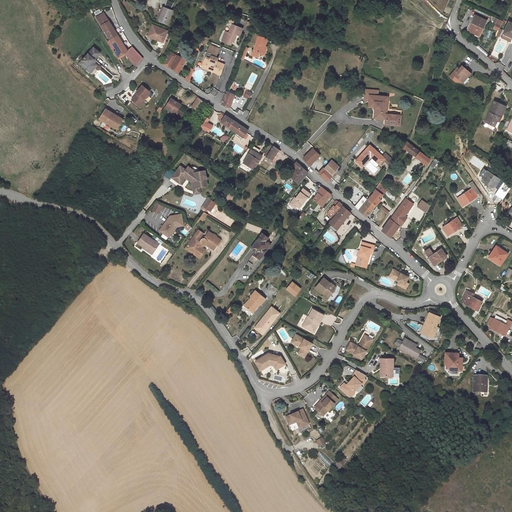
[(101,7),(87,8),(95,20),(97,19),(110,40),(118,35),(101,7)]
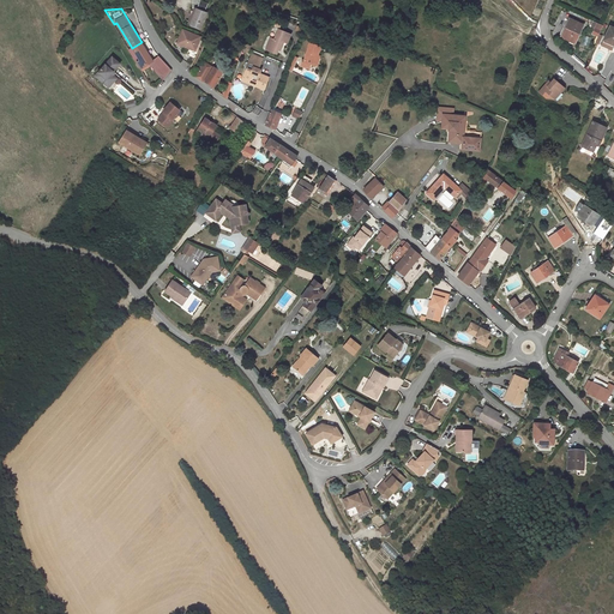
[(205,13),(197,11),(191,26),(199,30),(205,13)]
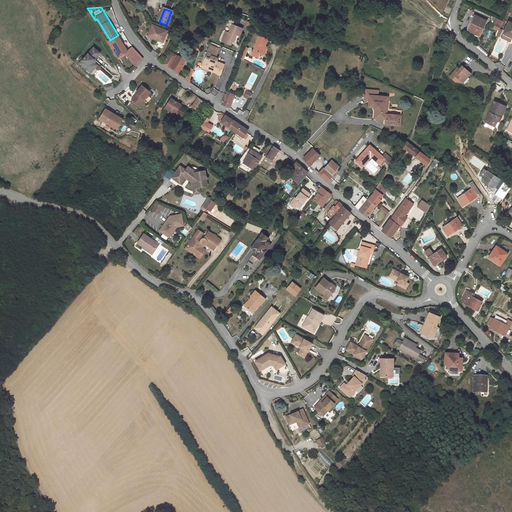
[(475,16),(472,24),(472,25),(469,32),(479,36),(486,21),(475,16)]
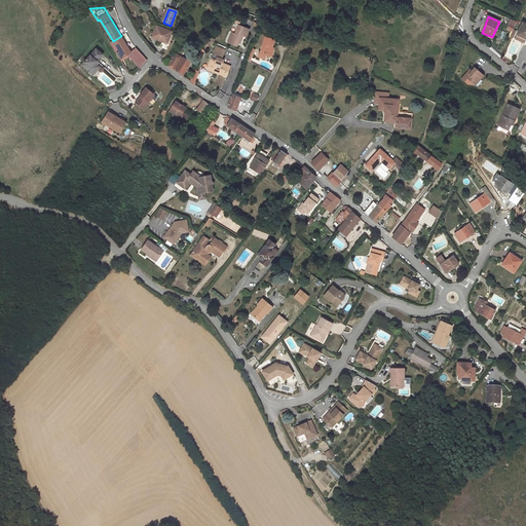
[(517,23),(515,22),(513,27),(510,26),(508,30),(513,32),(514,30),(517,23)]
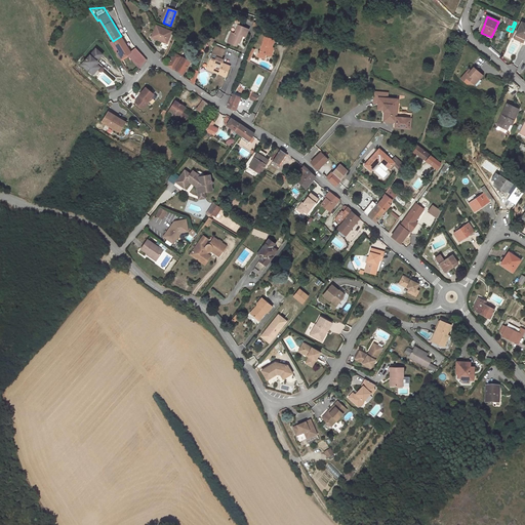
[(249,29),(239,25),(235,33),(232,32),(228,42),(236,45),(237,42),(239,42),(242,35),(243,36),(246,37),(249,29)]
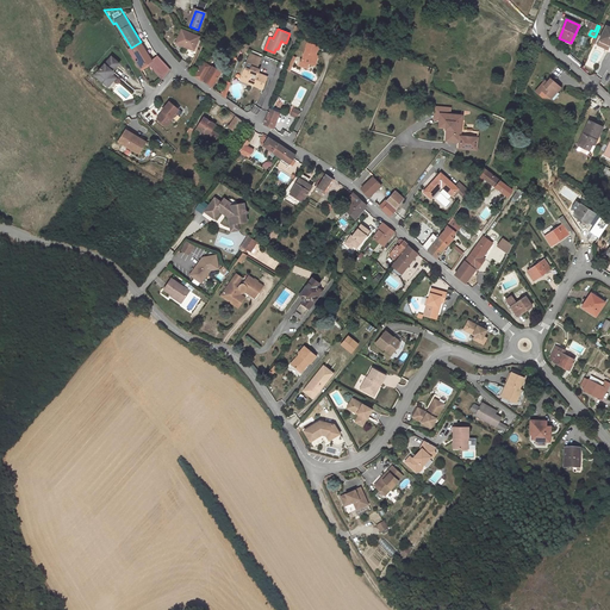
[(181,30),(176,43),(194,49),(199,36),(181,30)]
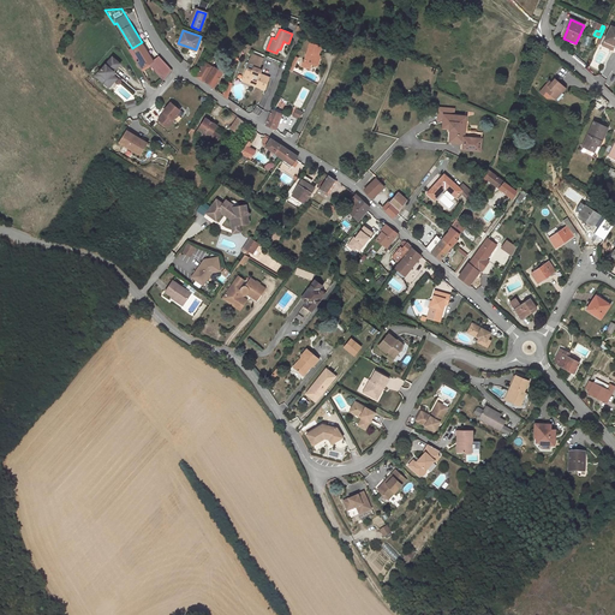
[(605,40),(603,45),(614,49),(614,47),(614,43),(614,46),(613,45),(613,43),(605,40)]
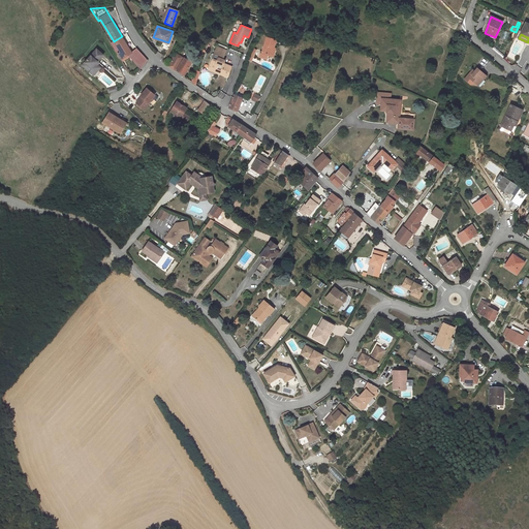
[(117,52),(120,58),(130,52),(122,36),(114,41),(119,50),(117,52)]
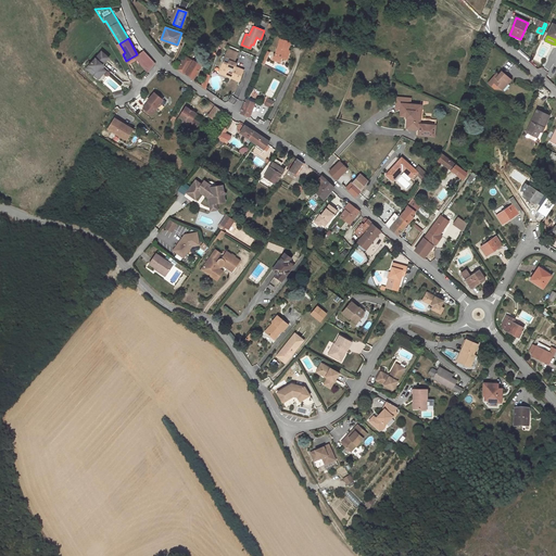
[(290,41),(280,39),(275,55),(275,57),(280,58),(285,59),(288,50),(290,41)]
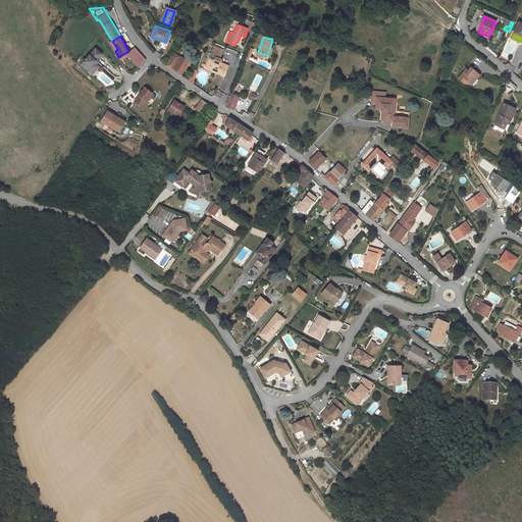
[(103,53),(96,47),(82,64),(93,73),(100,65),(97,63),(99,61),(97,59),(103,53)]
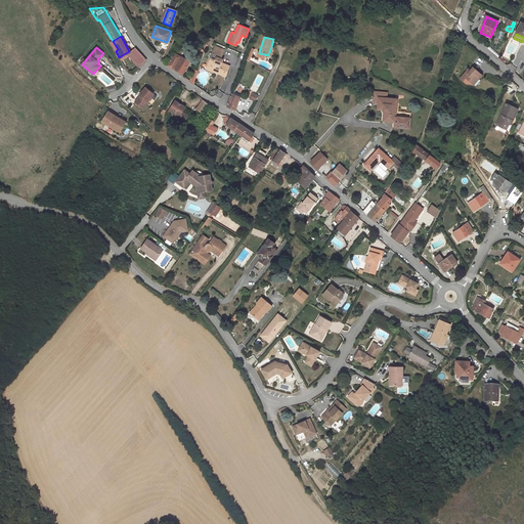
[(134,58),(139,66),(146,58),(134,47),(129,51),(132,54),(135,57),(134,58)]
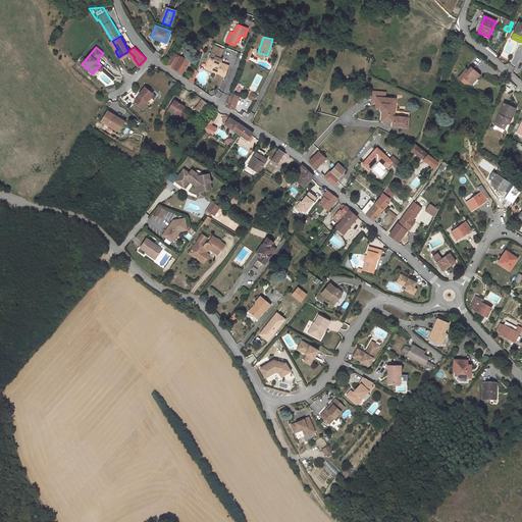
[(222,52),(213,49),(212,53),(216,55),(215,59),(210,57),(207,65),(213,68),(213,70),(217,71),(216,72),(221,74),(221,73),(225,74),(228,65),(221,62),(219,61),(220,58),(222,52)]
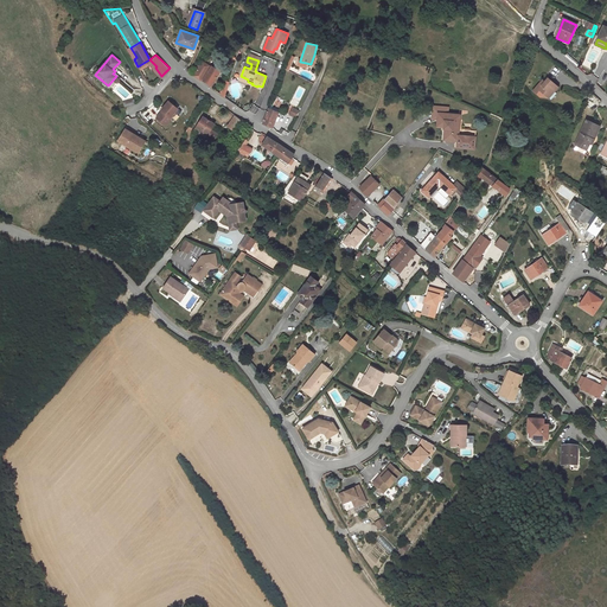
[(149,59),(138,66),(141,71),(149,65),(153,63),(149,59)]
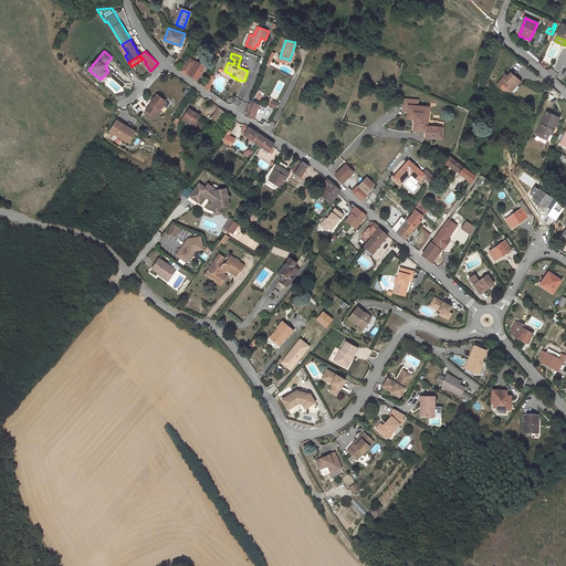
[(181,72),(188,76),(189,75),(197,80),(206,66),(198,61),(197,62),(190,58),(181,72)]
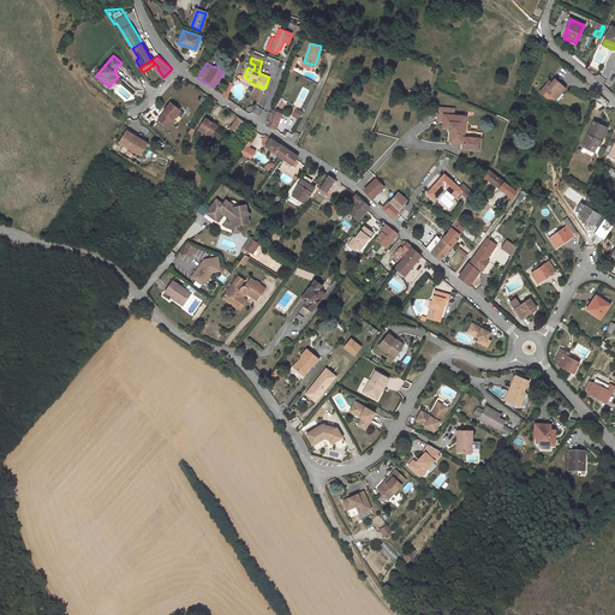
[(151,66),(161,79),(163,77),(157,69),(159,67),(155,64),(151,66)]
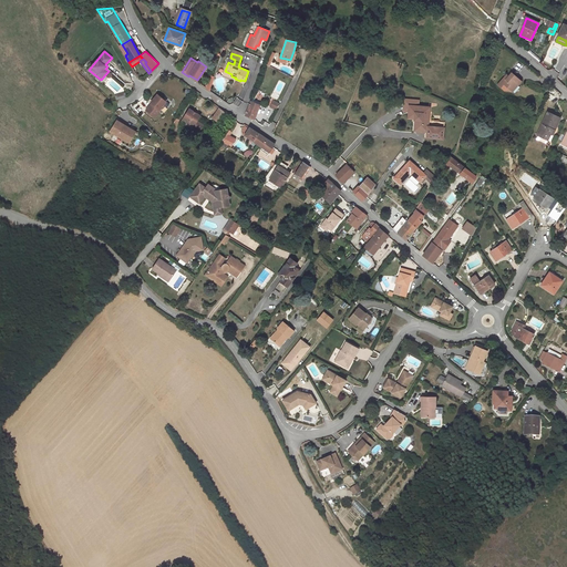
[(511,72),(507,75),(506,78),(505,76),(496,85),(504,91),(507,89),(511,92),(521,81),(511,72)]
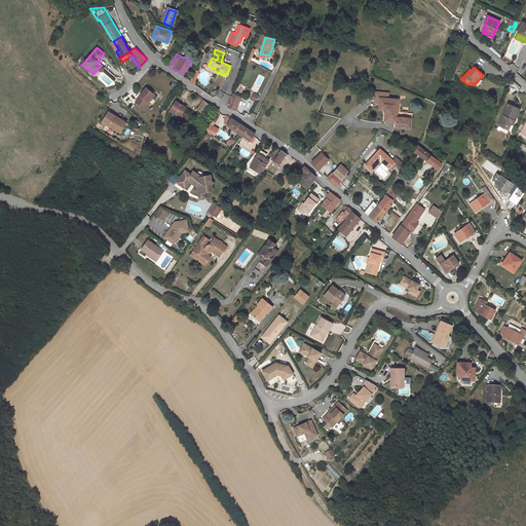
[(156,91),(149,85),(142,94),(143,95),(138,101),(146,107),(151,100),(150,100),(156,91)]
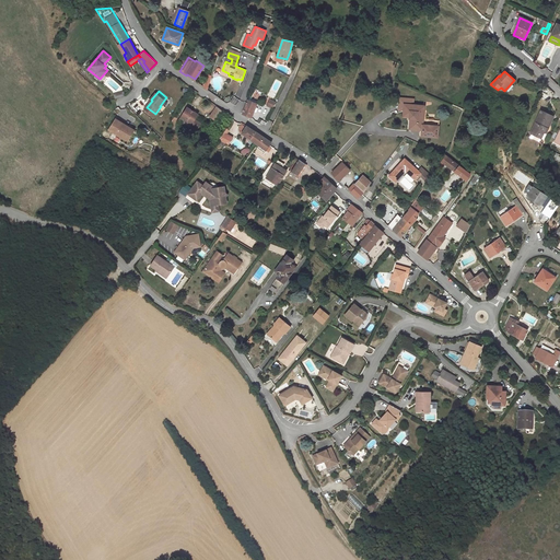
[(242,114),(252,117),(257,104),(247,101),(242,114)]
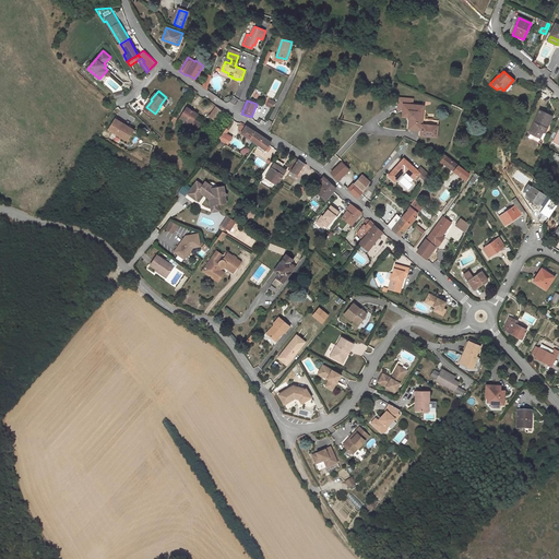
[(404,105),(404,114),(408,115),(408,117),(408,119),(412,119),(411,129),(420,130),(420,120),(423,120),(421,130),(421,137),(438,138),(439,120),(423,119),(424,106),(404,105)]
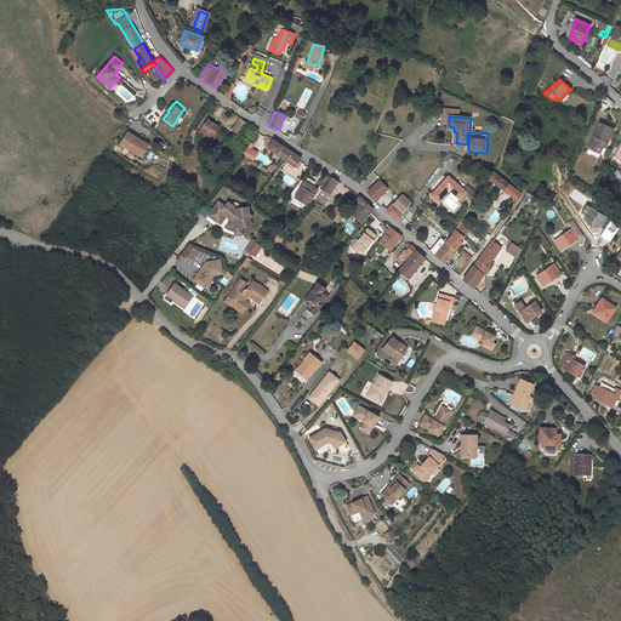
[(245,123),(239,119),(232,131),(237,135),(245,123)]
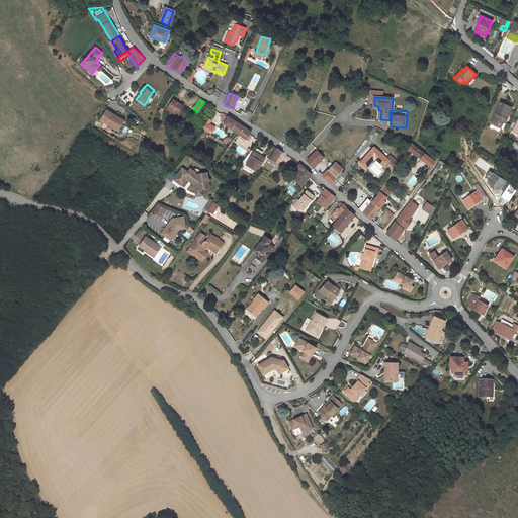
[(173,100),(167,109),(177,114),(176,115),(182,119),(185,114),(179,111),(182,106),(173,100)]
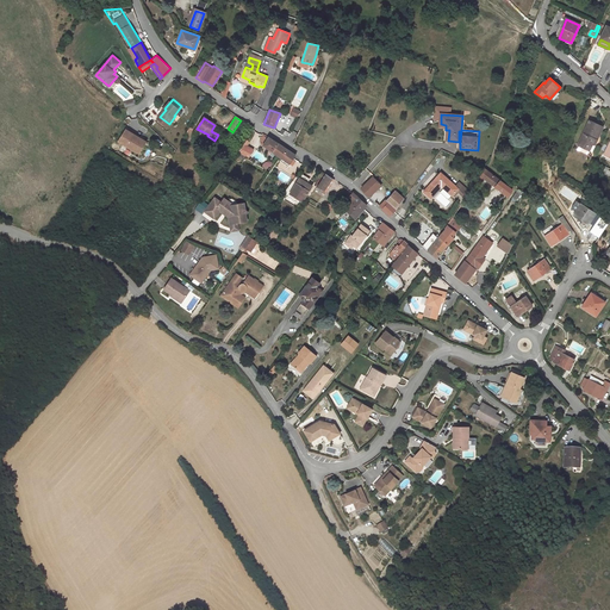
[(591,120),(589,119),(576,144),(578,144),(576,148),(586,153),(591,143),(593,142),(602,125),(596,123),(595,124),(590,123),(591,120)]
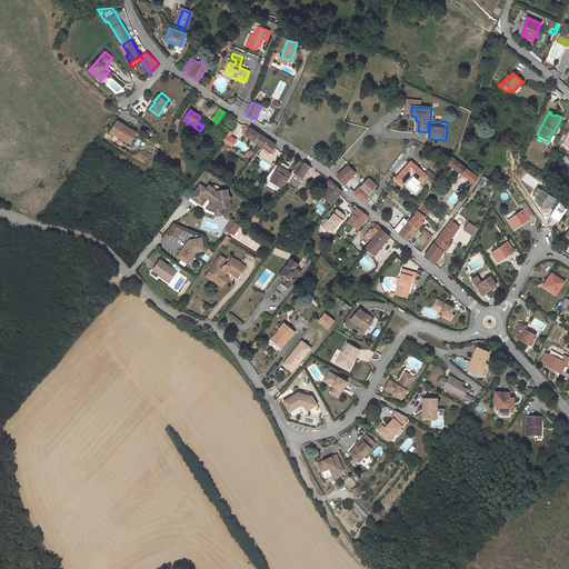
[(115,121),(109,133),(129,142),(135,130),(115,121)]
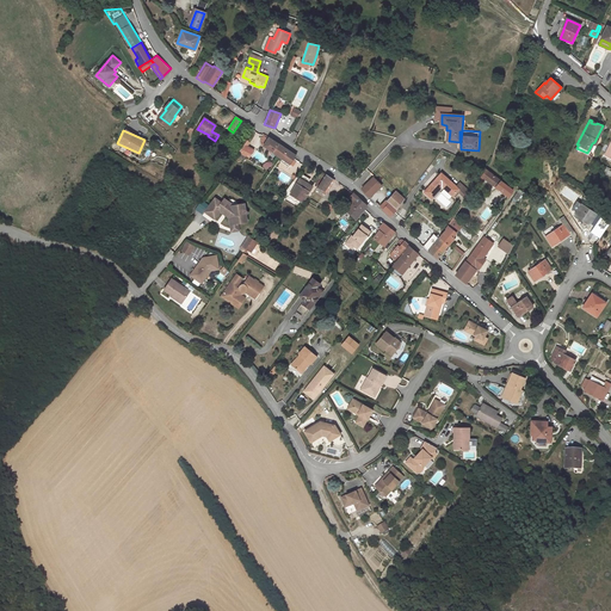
[(261,146),(279,158),(282,159),(288,149),(284,147),(269,137),(267,140),(263,137),(260,141),(263,143),(261,146)]
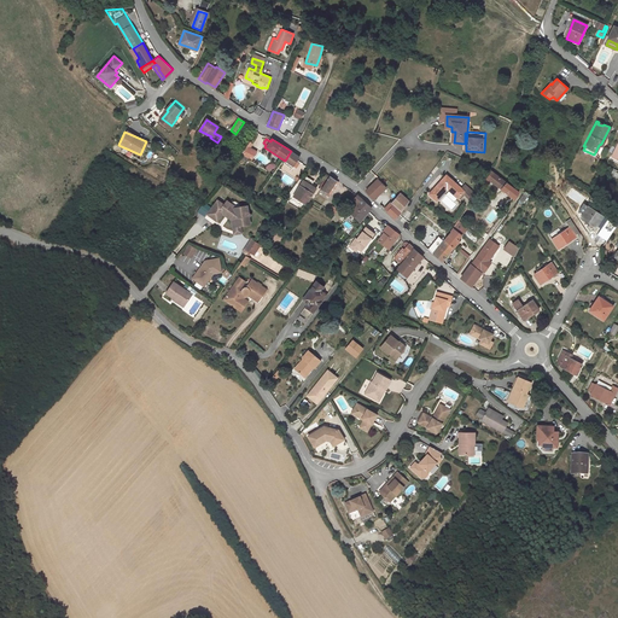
[(245,149),(240,155),(250,159),(255,151),(246,147),(245,149)]
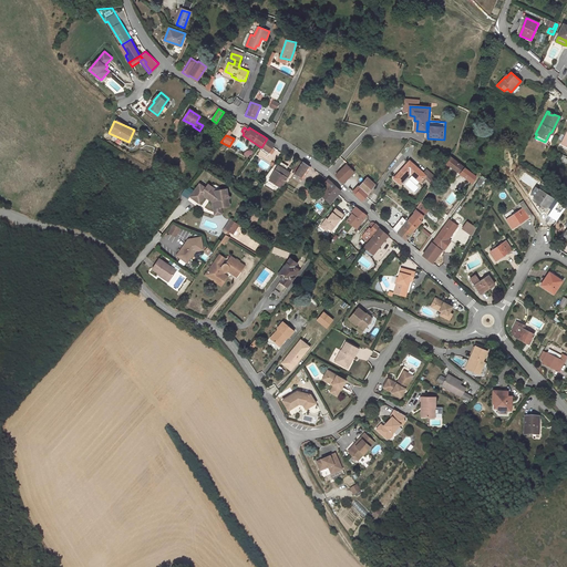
[(267,138),(261,147),(269,153),(275,144),(267,138)]
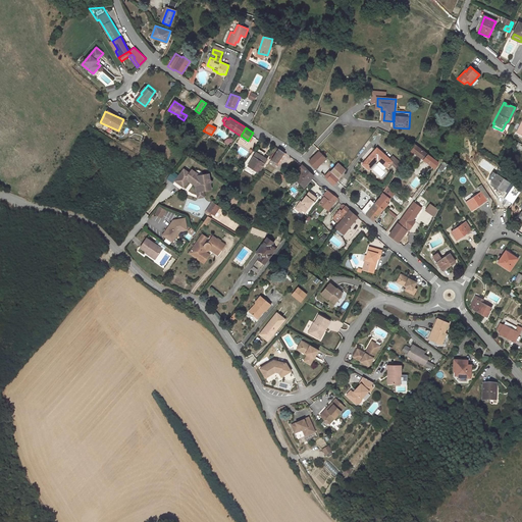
[(224,139),(226,135),(218,131),(216,136),(224,139)]
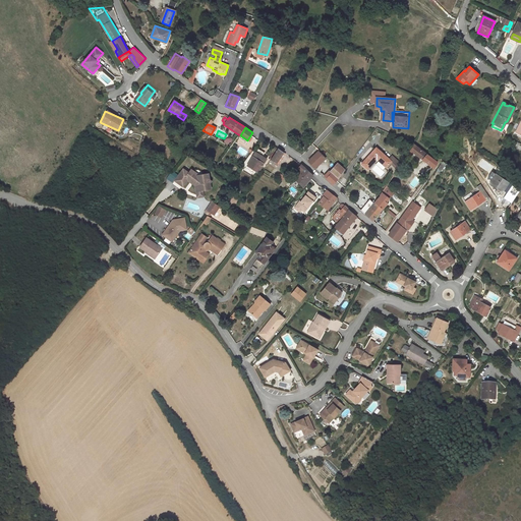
[(223,141),(227,146),(232,140),(229,136),(223,141)]
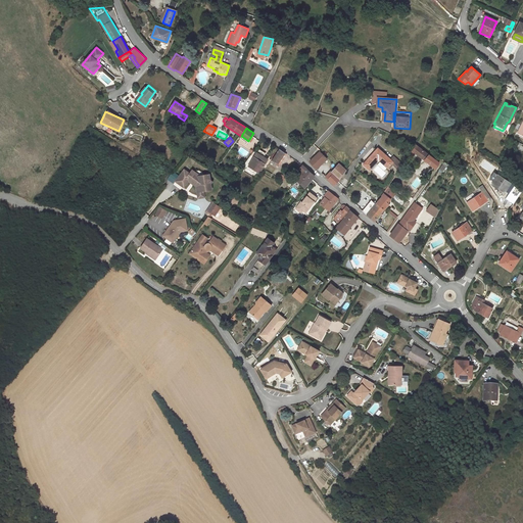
[(415,145),(412,150),(419,156),(418,157),(424,161),(424,160),(435,169),(438,163),(415,145)]
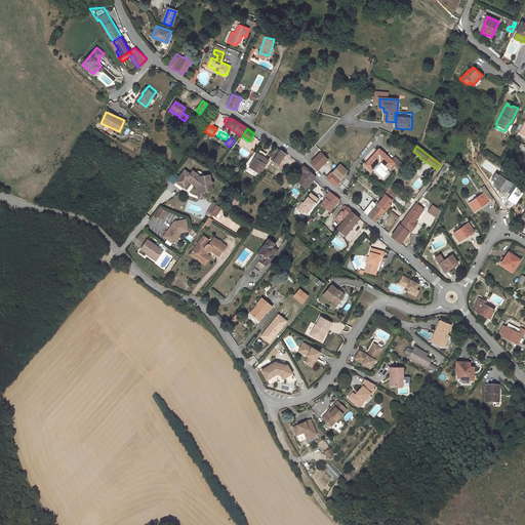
[(246,158),(249,153),(243,148),(239,153),(246,158)]
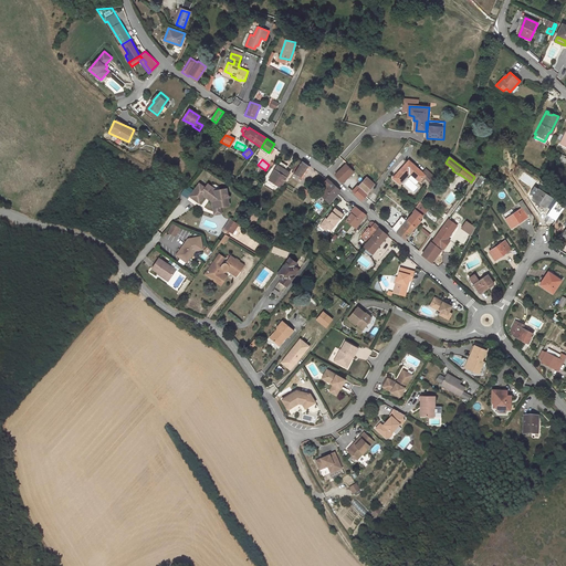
[(302,161),(293,173),(299,176),(297,178),(301,180),(310,167),(302,161)]
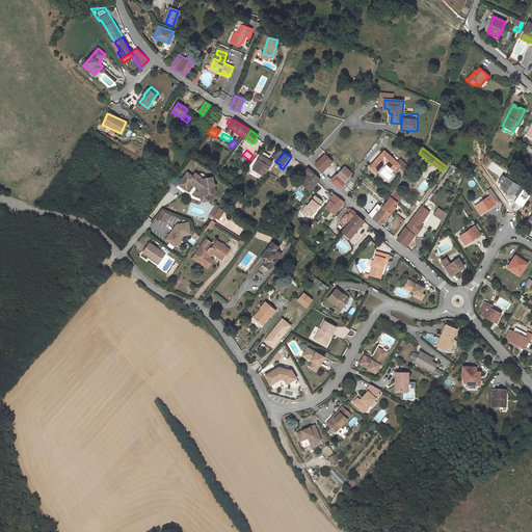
[(386,152),(370,166),(375,171),(386,162),(394,170),(400,165),(386,152)]
